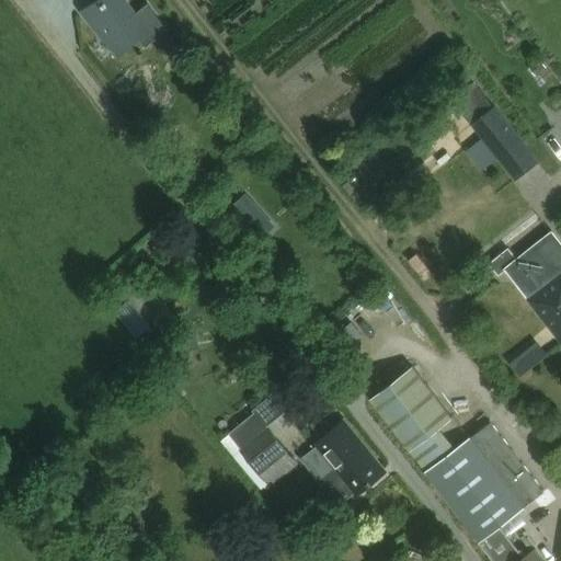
[(98,4),(86,14),(103,36),(118,55),(145,33),(152,43),(168,30),(147,3),(133,14),(119,0),(103,0),(102,1),(96,4),(98,4)]
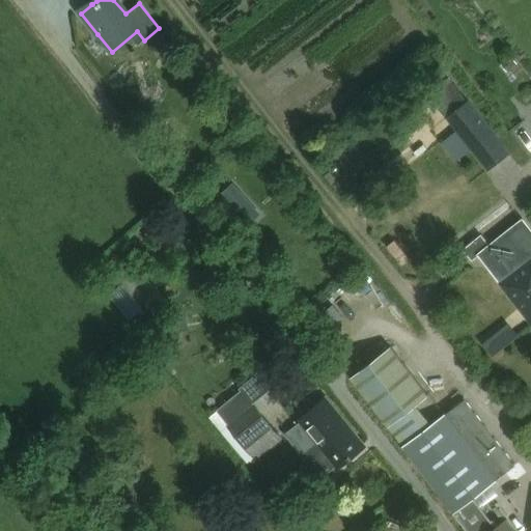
[(493,170),(518,151),(477,99),(453,117),(493,170)]
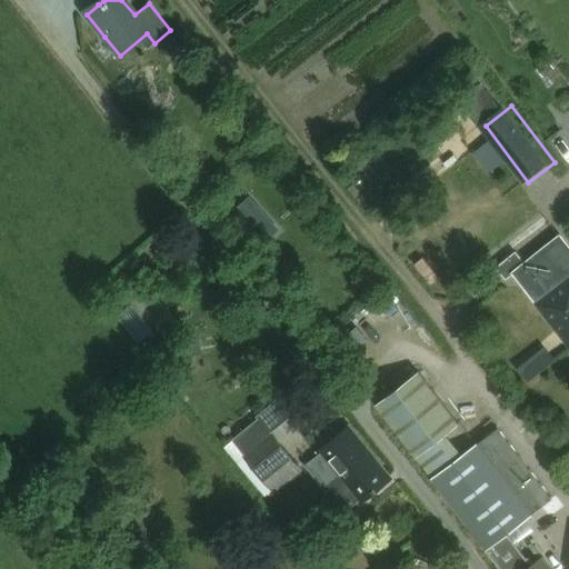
[(253,229),(267,217),(249,198),(236,210),(253,229)]
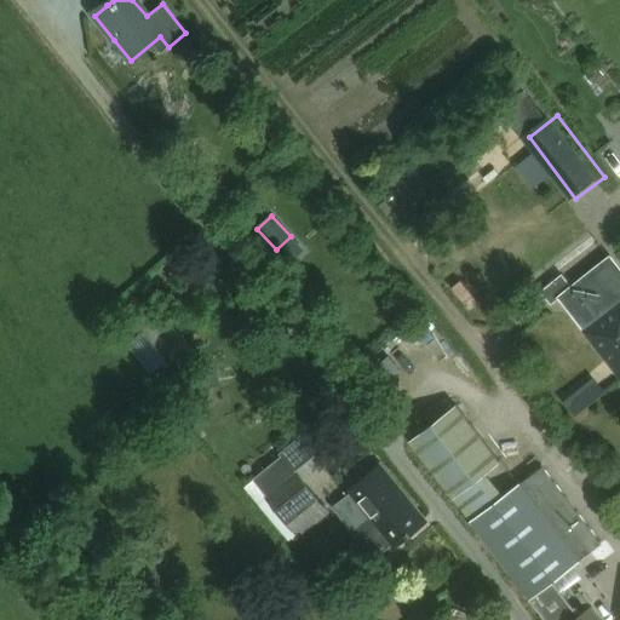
[(561,277),(543,292),(552,304),(560,298),(619,374),(619,269),(610,257),(570,288),(561,277)]
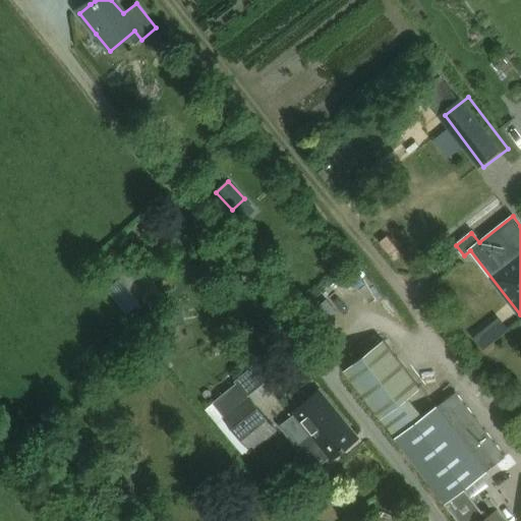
[(474,327),(484,346),(515,330),(506,314),(498,320),(495,315),(474,327)]
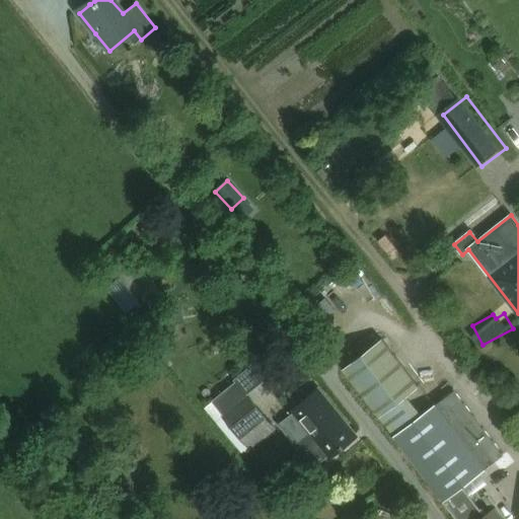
[(422,415),(408,396),(419,387),(381,340),(343,370),(457,518),(502,518),(494,509),(485,516),(463,488),(504,456),(454,391),(436,405),(435,404),(422,415)]
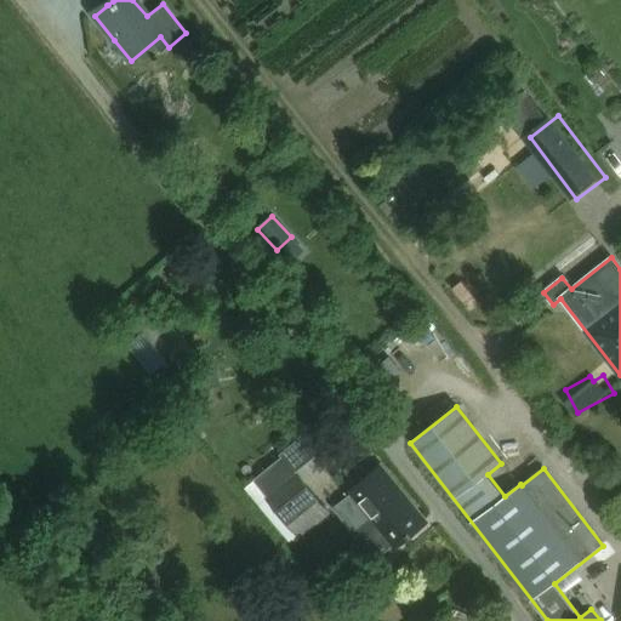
[(281,457),(252,480),(298,537),(328,514),(281,457)]
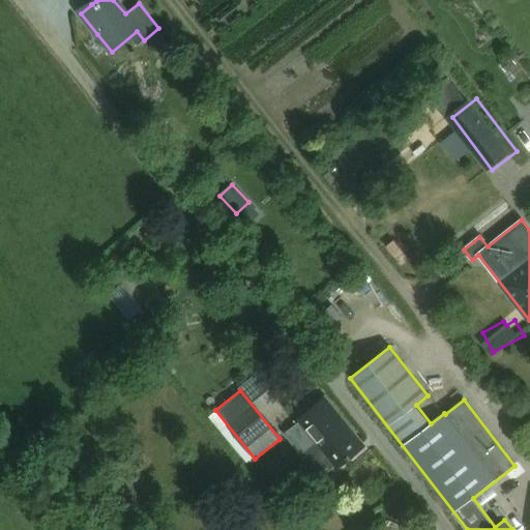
[(295,421),(334,471),(365,446),(325,396),(295,421)]
